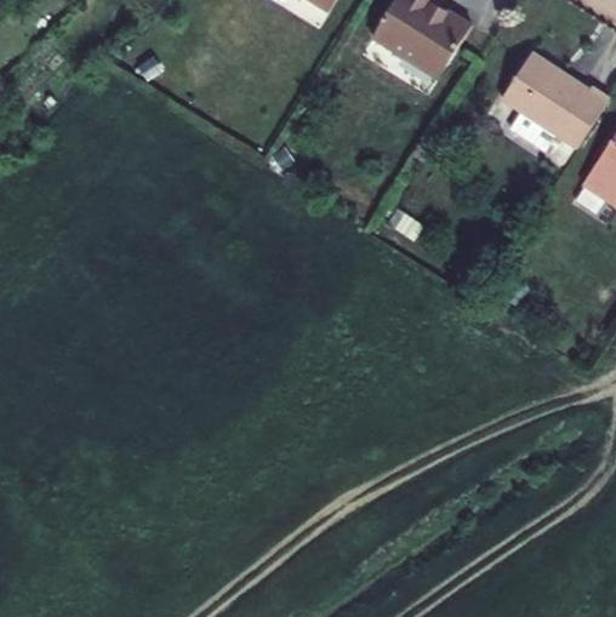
[(393,0),(371,36),(438,78),(472,24),(437,3),(438,0),(393,0)]
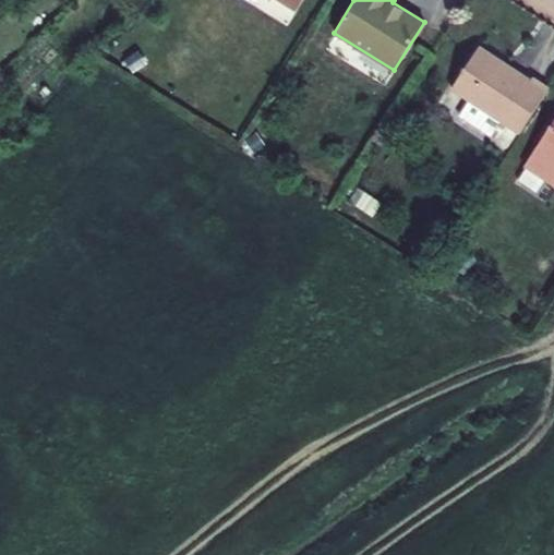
[(501,120),(519,132),(549,86),(532,76),(530,79),(478,46),(450,87),(469,99),(458,116),(491,135),(501,120)]
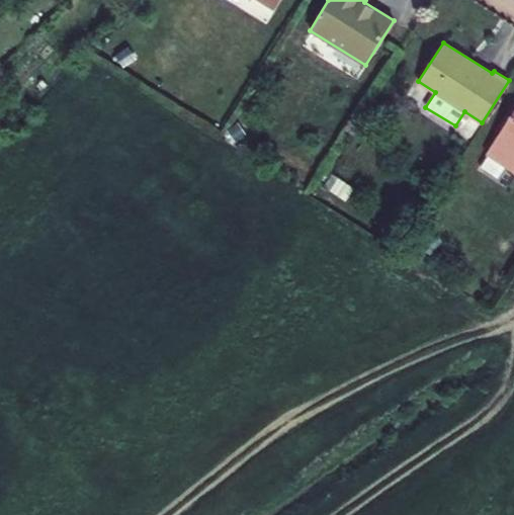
[(513,110),(501,131),(513,140),(513,110)]
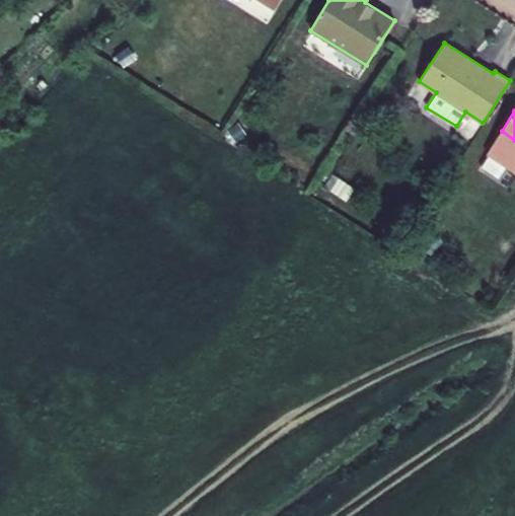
[(514,140),(502,131),(489,150),(514,167),(514,140)]
